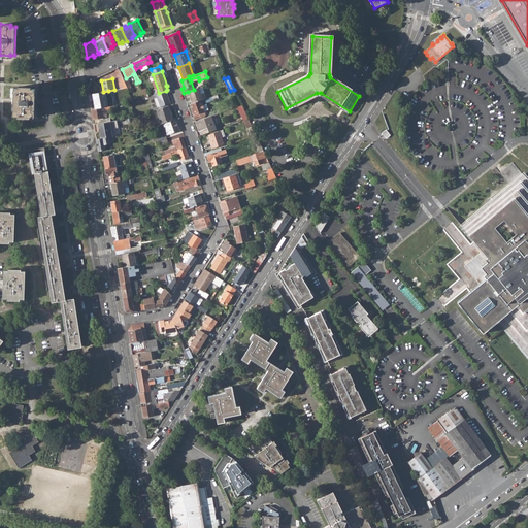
[(19,89),(13,88),(13,116),(18,116),(18,118),(30,118),(30,117),(35,117),(35,89),(31,89),(31,87),(19,87),(19,89)]
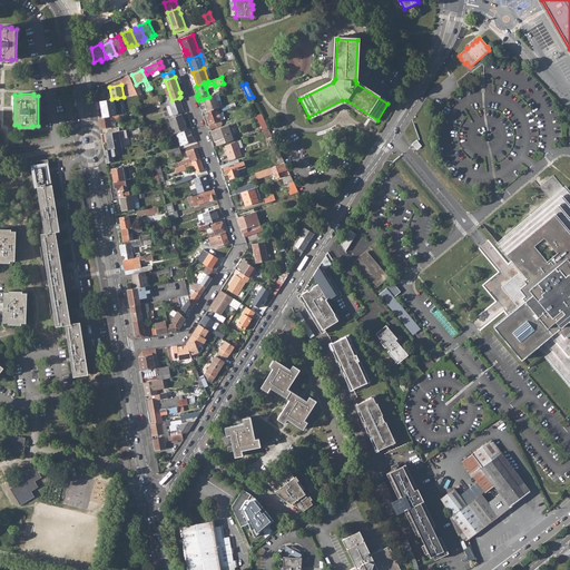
[(209,97),(203,99),(207,111),(217,108),(219,108),(215,95),(209,97)]
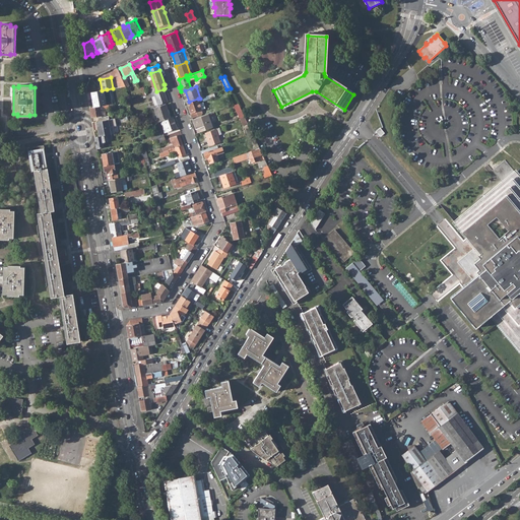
[(105,94),(108,94),(107,89),(102,90),(102,92),(92,93),(94,102),(104,100),(103,93),(105,92),(105,94)]
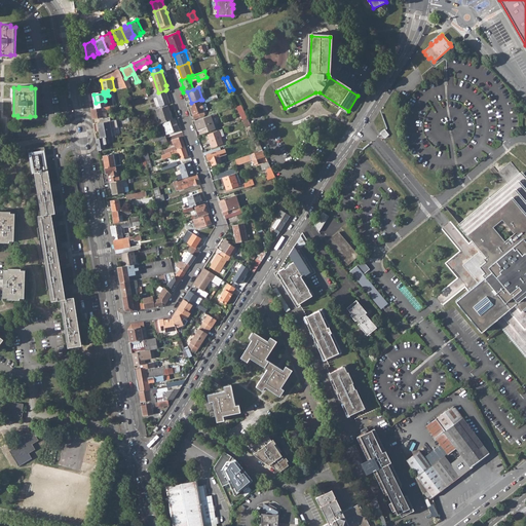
[(167,104),(170,103),(165,90),(158,92),(155,94),(148,97),(148,98),(149,100),(156,98),(160,108),(167,106),(167,104)]
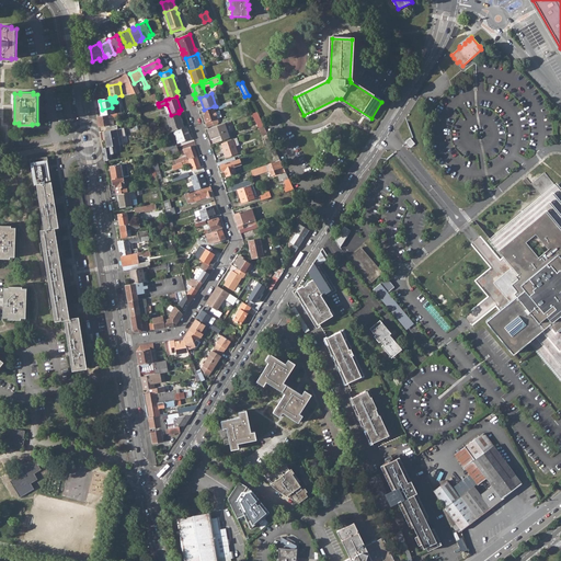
[(204,110),(202,111),(207,127),(217,124),(218,122),(214,106),(204,110)]
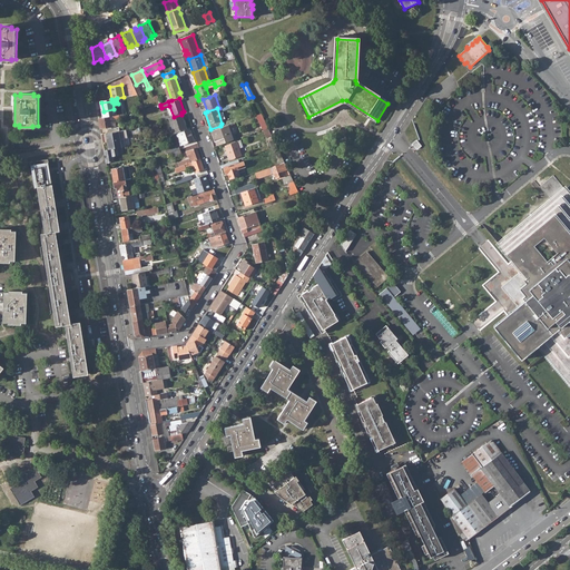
[(256,115),(263,129),(268,128),(262,114),(256,115)]
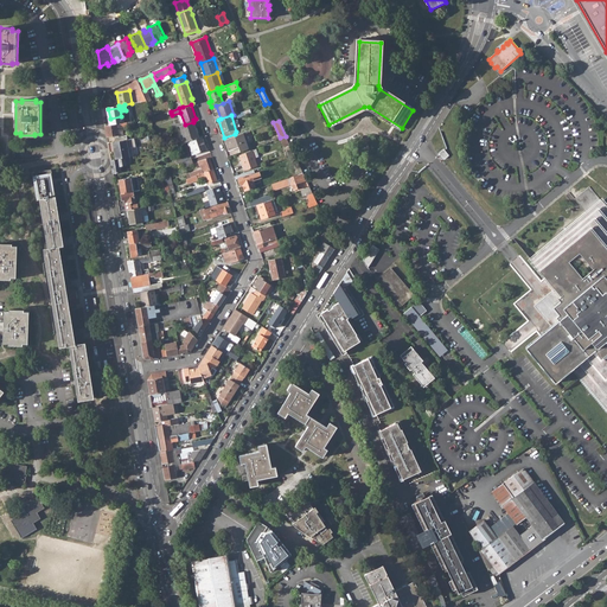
[(107,136),(114,135),(115,141),(123,140),(127,139),(127,135),(125,135),(123,129),(122,131),(122,127),(125,127),(128,126),(128,122),(127,122),(117,123),(104,126),(107,136)]
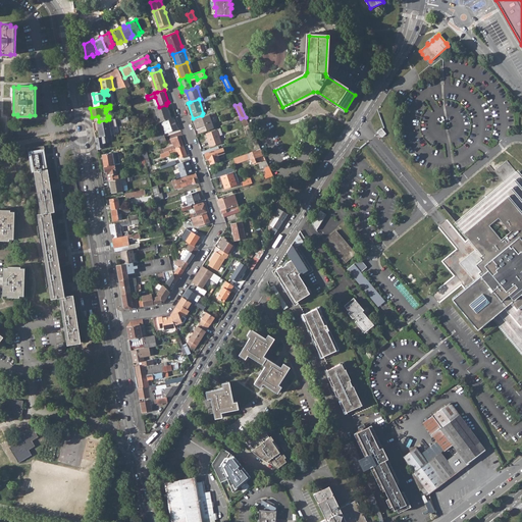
[(159,107),(155,108),(159,122),(161,121),(163,121),(171,118),(166,105),(159,107)]
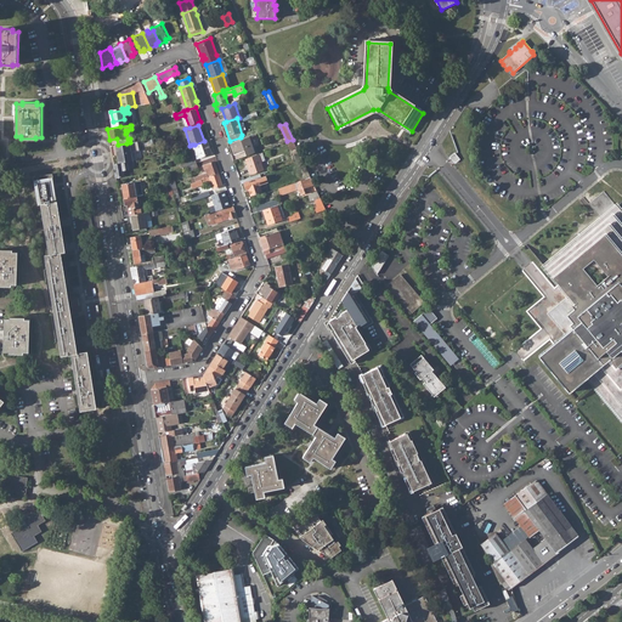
[(249,136),(231,142),(235,154),(244,151),(247,156),(258,152),(255,147),(253,147),(249,136)]
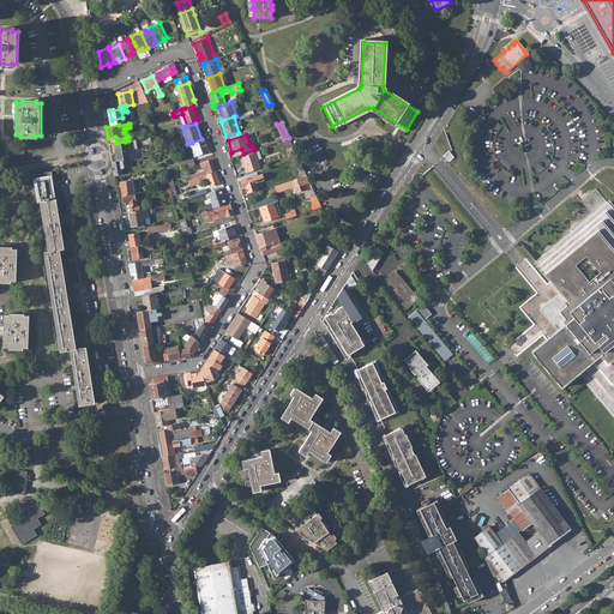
[(202,139),(192,143),(197,156),(209,151),(204,138),(202,139)]
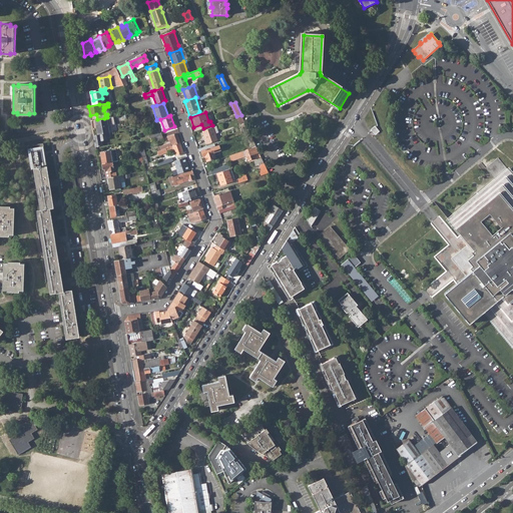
[(97,119),(95,120),(97,134),(105,133),(110,132),(112,132),(111,124),(114,124),(113,117),(111,117),(107,117),(104,118),(97,119)]
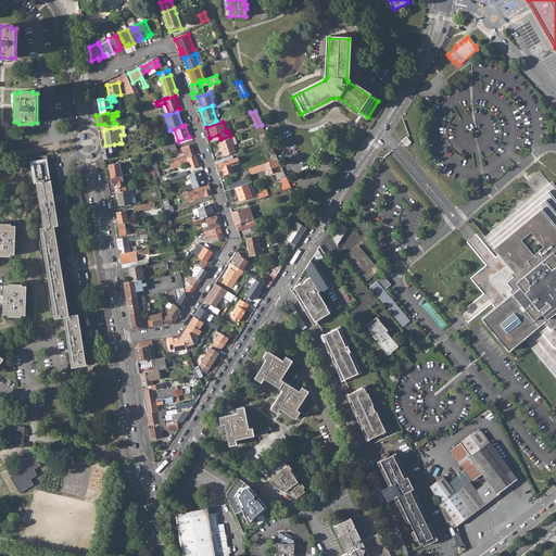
[(231,138),(219,142),(224,155),(236,152),(234,144),(231,138)]
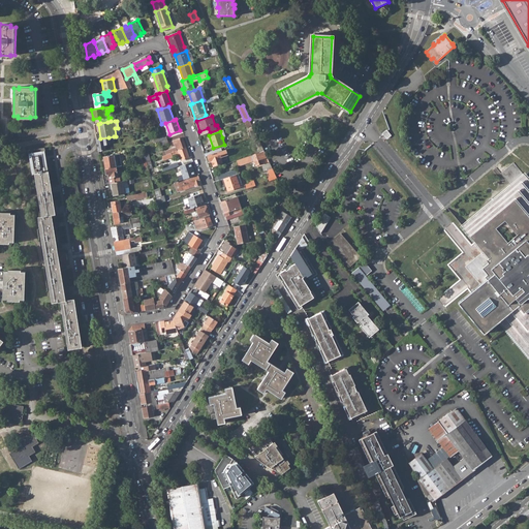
[(100,138),(96,139),(98,151),(105,150),(104,147),(104,145),(105,145),(110,144),(110,143),(109,137),(100,138)]
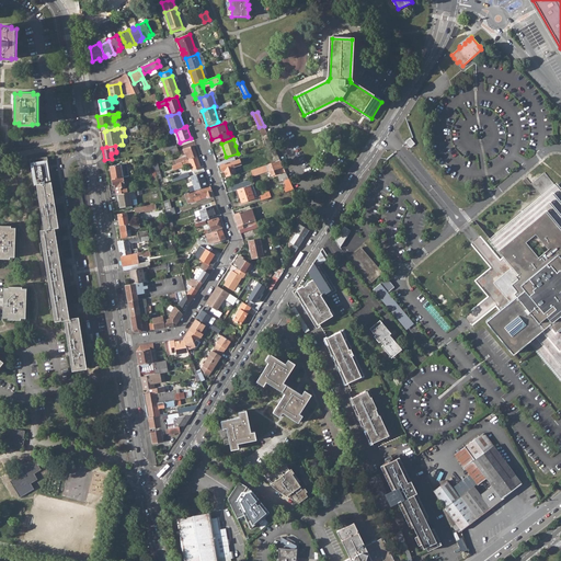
[(182,162),(197,157),(193,146),(183,149),(186,157),(175,160),(176,163),(182,162)]
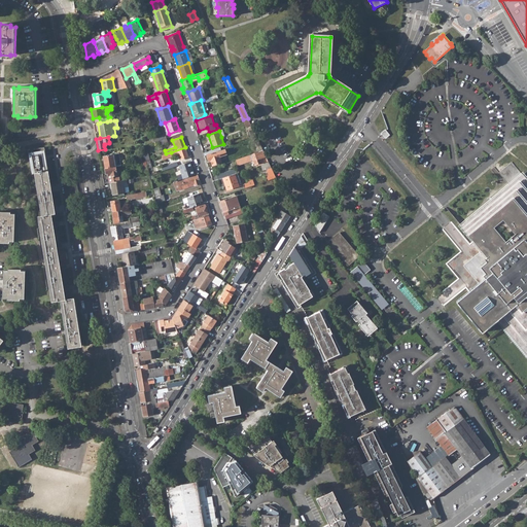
[(512,154),(526,172),(526,151),(522,145),(512,154)]
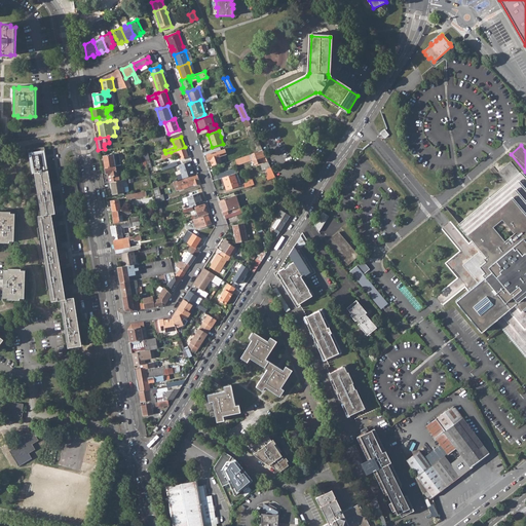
[(28,150),(32,173),(35,173),(42,216),(38,216),(51,301),(61,300),(68,347),(81,345),(74,297),(66,299),(65,290),(64,286),(61,269),(60,264),(58,248),(57,243),(53,227),(52,222),(51,214),(54,214),(53,205),(52,200),(50,184),(49,179),(44,147),(28,150)]
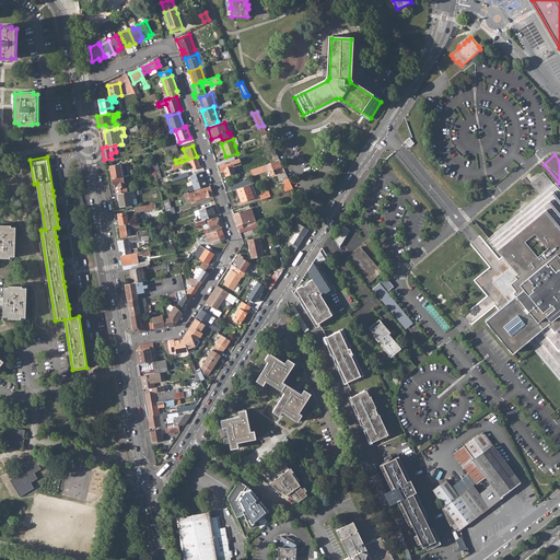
[(193,170),(200,166),(197,156),(182,162),(183,165),(186,163),(189,162),(193,170)]
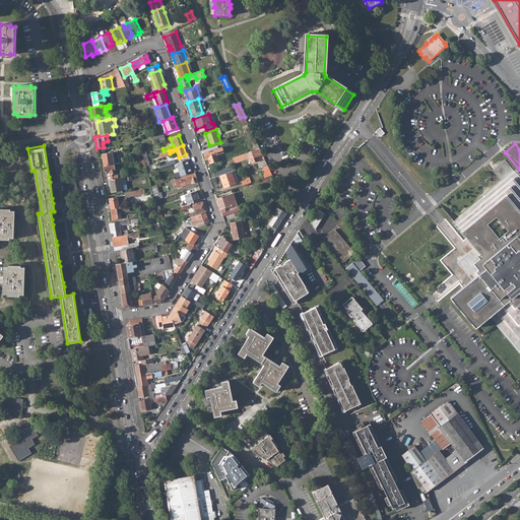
[(217,145),(201,151),(202,153),(204,153),(206,158),(207,158),(209,164),(218,160),(215,149),(218,148),(217,145)]
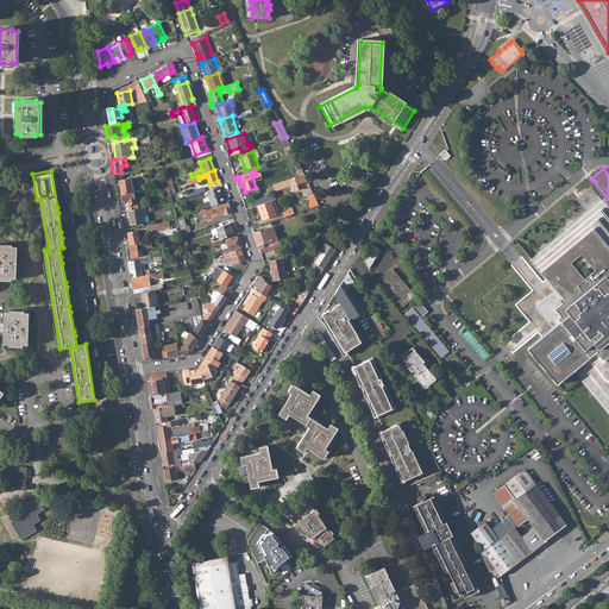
[(301,183),(308,182),(303,174),(297,176),(292,177),(292,179),(272,184),(275,192),(293,184),(295,190),(302,188),(301,183)]
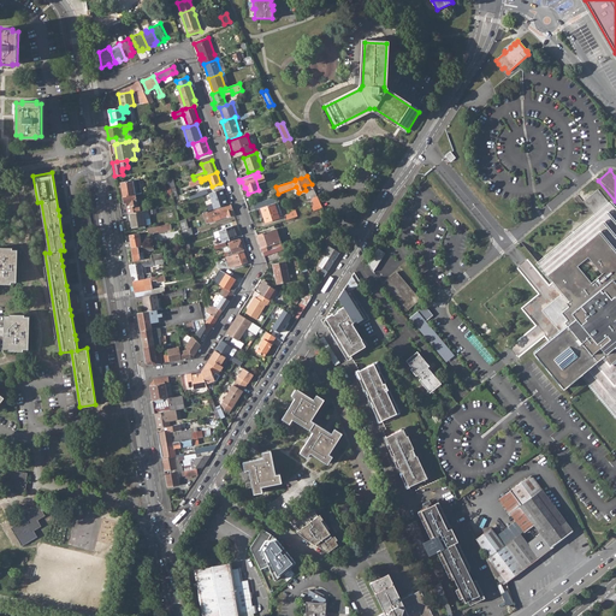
[(123,196),(135,194),(142,193),(140,179),(120,182),(123,196)]
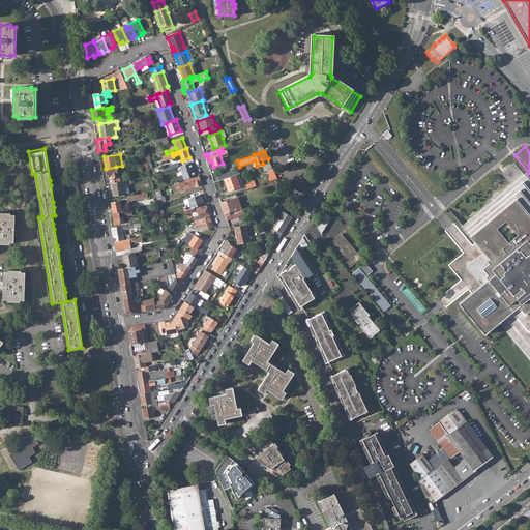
[(165,172),(178,167),(177,163),(163,168),(165,172)]
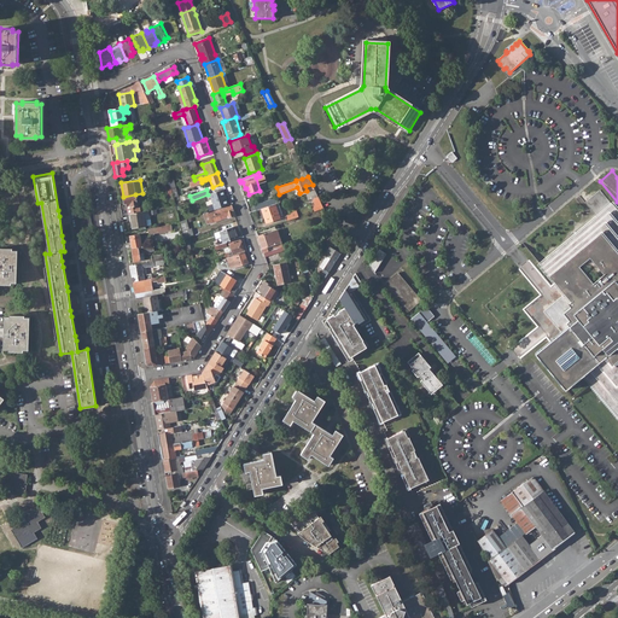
[(209,194),(215,210),(228,205),(223,190),(209,194)]
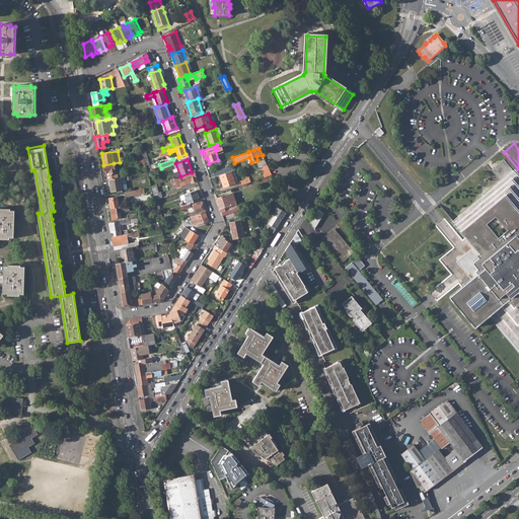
[(492,170),(500,181),(452,221),(474,248),(459,262),(472,277),(449,297),(474,327),(490,314),(518,349),(518,176),(513,170),(504,159),(492,170)]
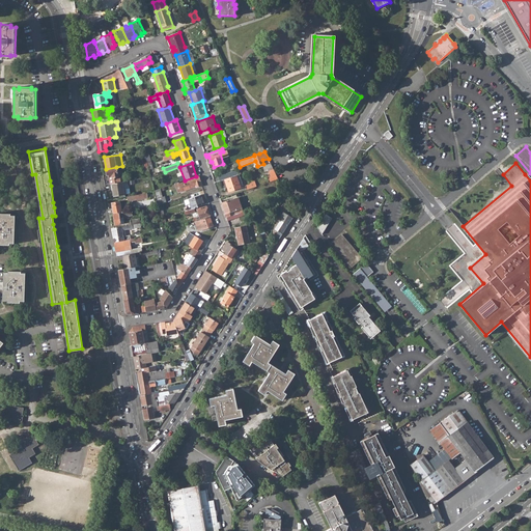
[(271,164),(263,166),(266,171),(269,170),(271,176),(270,177),(271,182),(278,178),(271,164)]
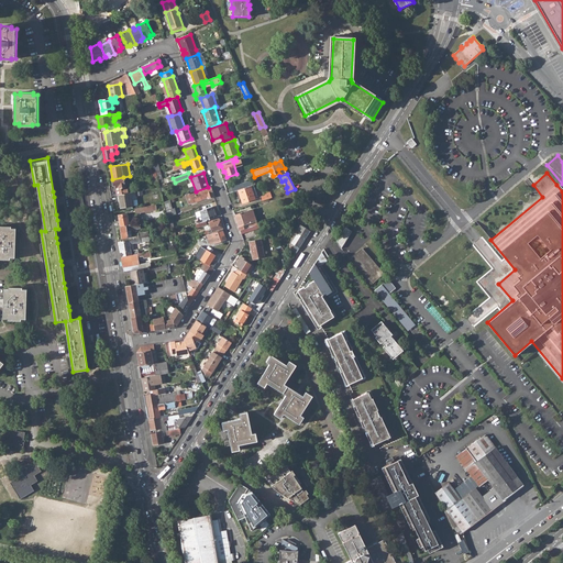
[(112,179),(113,185),(116,185),(118,195),(119,195),(123,194),(128,192),(127,183),(124,183),(123,177),(112,179)]
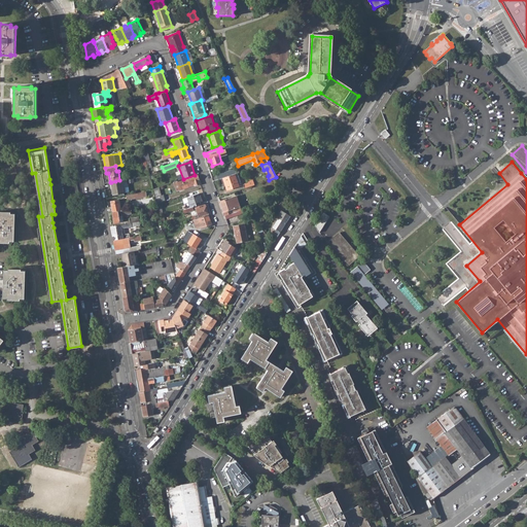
[(235,169),(216,175),(218,179),(221,179),(222,178),(235,174),(237,174),(235,169)]
